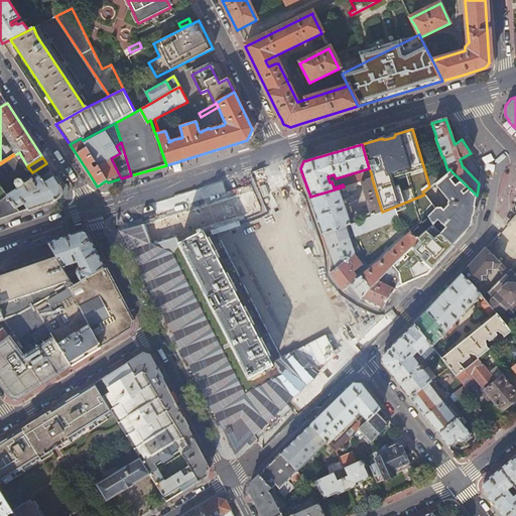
[(472,224),(477,196),(454,173),(449,169),(447,170),(432,183),(448,201),(447,202),(447,204),(442,210),(440,208),(434,208),(435,209),(428,216),(428,217),(432,224),(439,221),(445,227),(440,232),(453,245),(469,228),(472,224)]
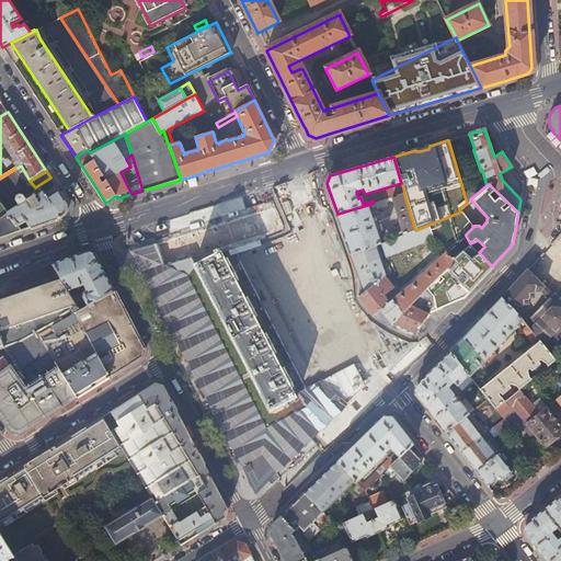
[(49,199),(59,193),(56,185),(44,193),(46,196),(47,195),(49,199)]
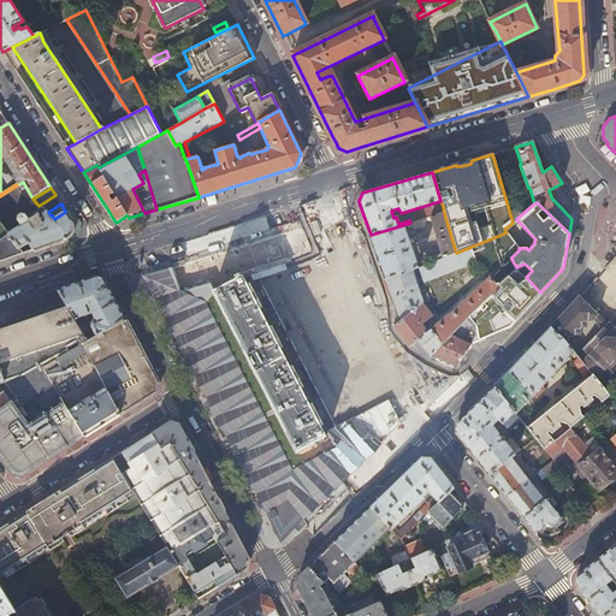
[(422,219),(444,213),(443,206),(421,213),(422,219)]
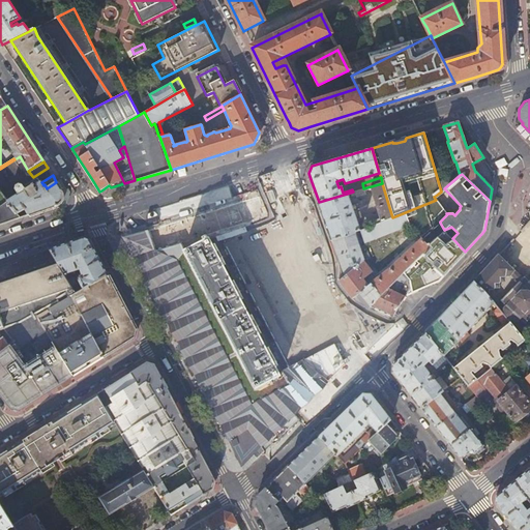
[(26,207),(30,215),(55,207),(60,205),(64,193),(56,182),(47,188),(45,184),(43,185),(41,182),(41,180),(40,181),(38,178),(25,187),(23,185),(20,184),(17,186),(17,188),(20,195),(18,196),(18,195),(7,200),(18,212),(26,207)]
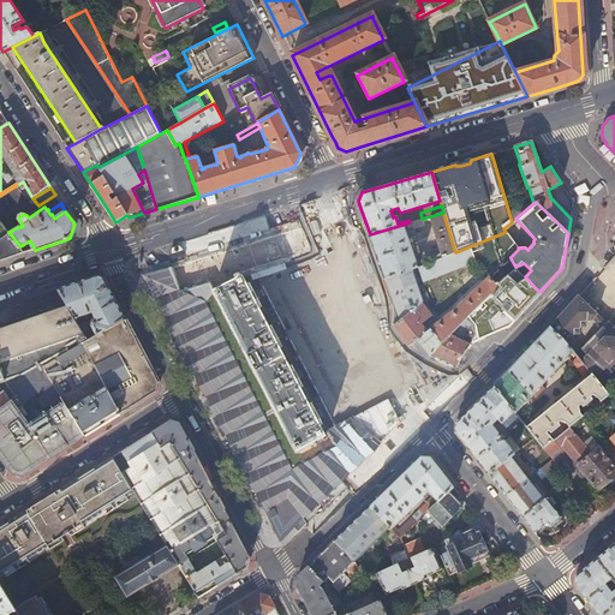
[(430,262),(455,252),(443,213),(422,219),(410,222),(406,224),(407,228),(412,226),(412,228),(424,226),(424,224),(430,221),(440,252),(429,257),(430,262)]
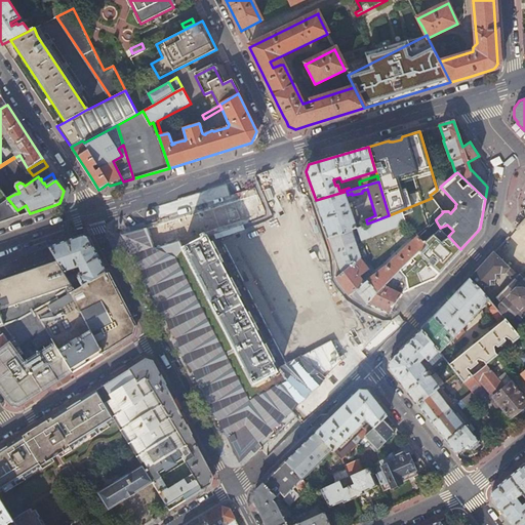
[(0,223),(30,213),(26,205),(17,210),(7,198),(2,191),(0,192),(0,223)]
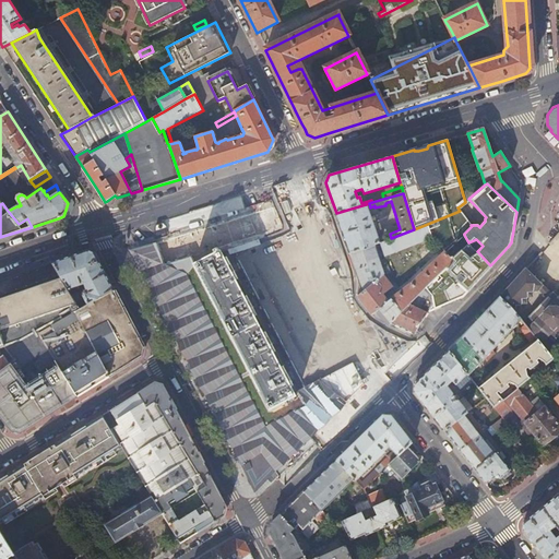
[(366,204),(336,213),(349,253),(363,292),(383,275),(372,245),(379,242),(366,204)]
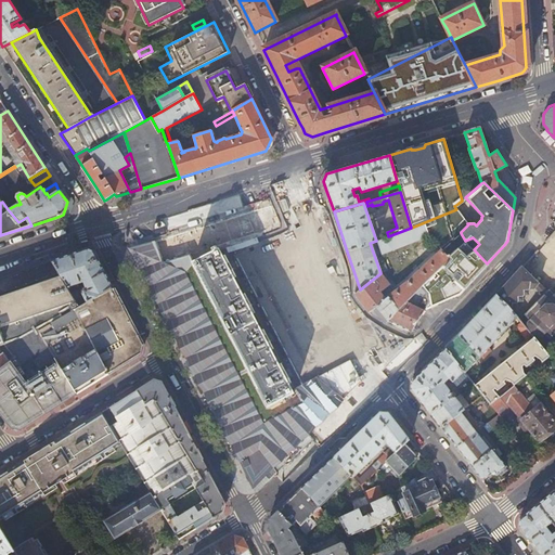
[(469,218),(457,204),(454,206),(456,209),(465,221),(469,218)]
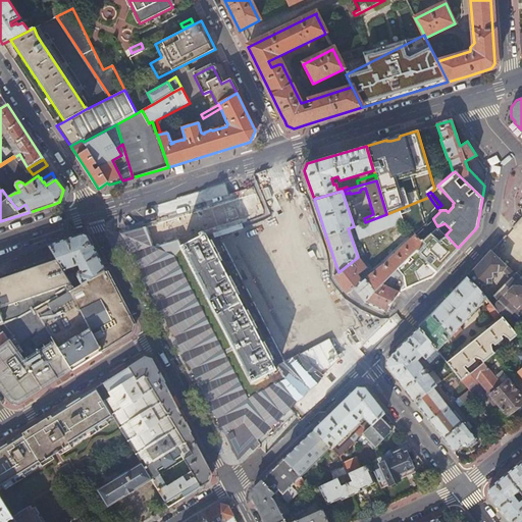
[(254,194),(146,226),(146,227),(152,248),(174,241),(176,240),(180,247),(179,247),(249,384),(280,368),(278,365),(274,367),(206,233),(205,235),(204,231),(261,214),(254,194)]
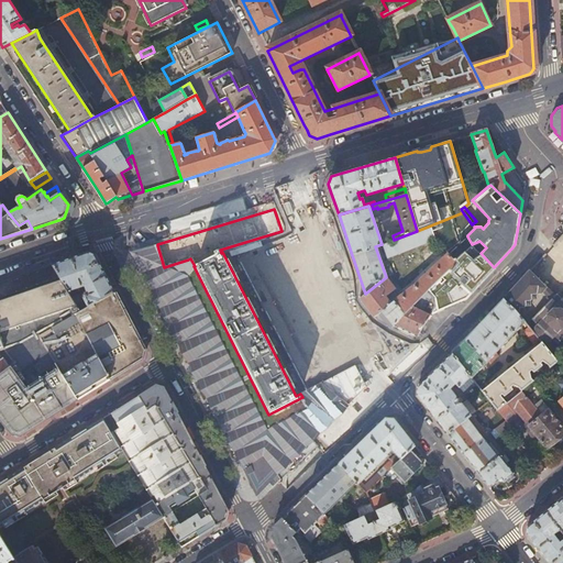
[(428,227),(433,240),(446,254),(456,263),(460,258),(463,253),(460,251),(467,236),(467,235),(475,228),(474,227),(472,224),(463,212),(428,227)]
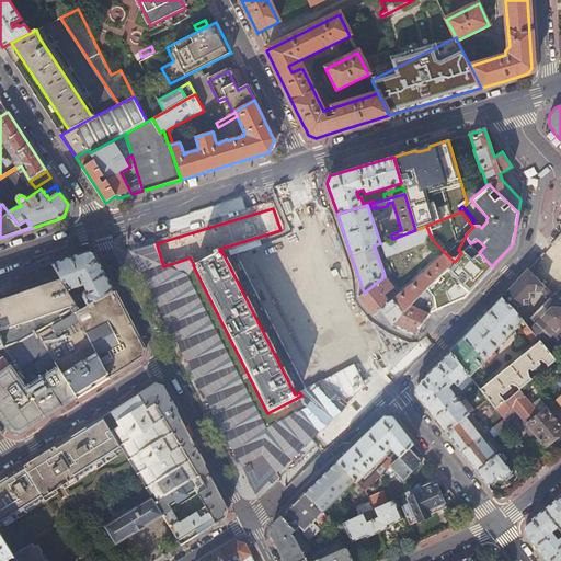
[(385,256),(432,239),(426,226),(415,230),(392,239),(380,243),(385,256)]
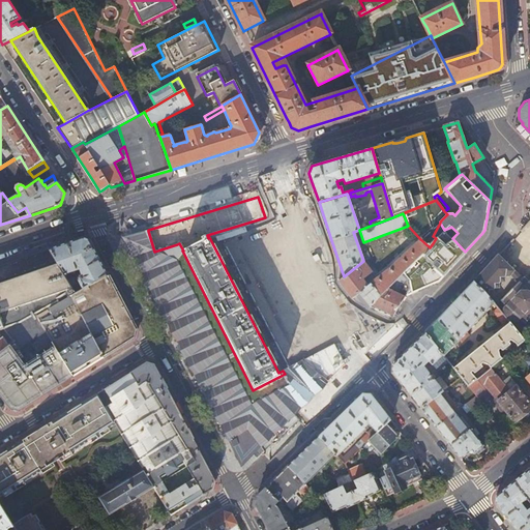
[(348,349),(289,215),(258,230),(269,255),(252,262),(311,393),(343,379),(332,355),(348,349)]
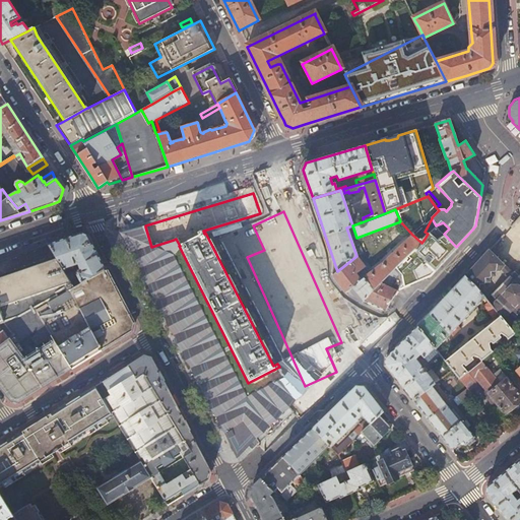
[(434,272),(456,247),(444,234),(436,226),(436,225),(432,218),(425,232),(428,234),(425,239),(421,243),(416,250),(414,249),(394,268),(402,276),(403,279),(397,289),(398,289),(424,278),(434,272)]
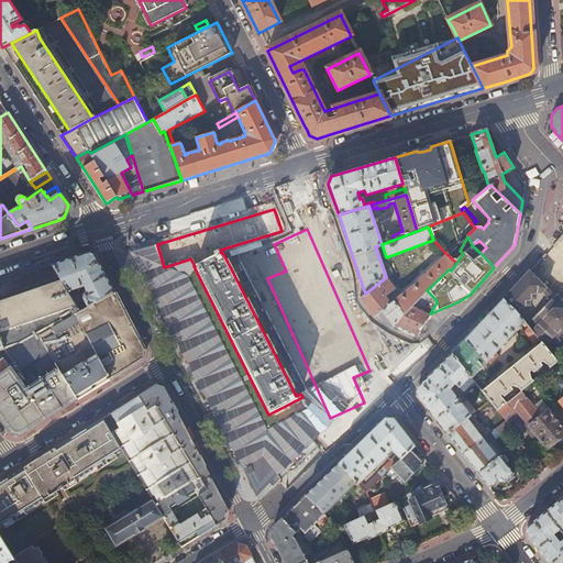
[(142,256),(139,266),(196,377),(246,474),(258,476),(274,479),(319,435),(309,415),(311,414),(302,397),(268,415),(188,260),(164,267),(157,245),(146,249),(142,256)]
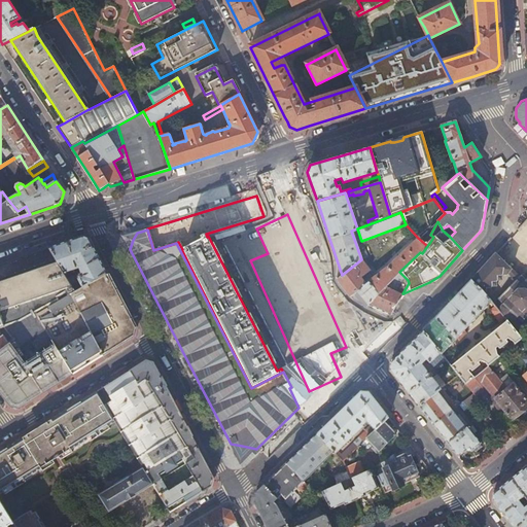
[(82,236),(49,247),(64,272),(79,268),(82,272),(76,275),(81,284),(77,286),(76,285),(73,287),(75,291),(107,273),(90,239),(82,236)]
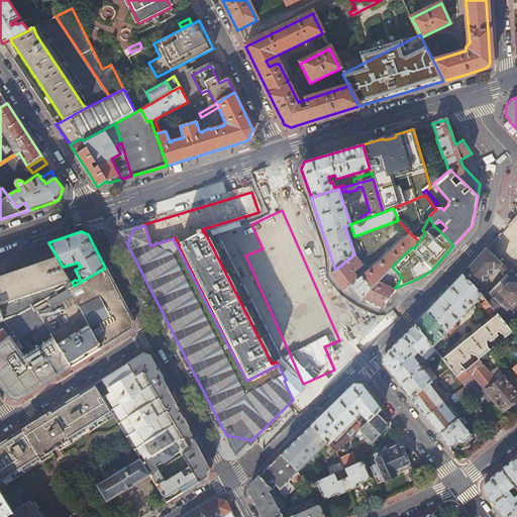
[(414,248),(419,241),(410,233),(376,265),(358,278),(353,272),(363,265),(354,254),(335,270),(330,274),(343,290),(350,286),(355,291),(362,298),(392,267),(412,247),(414,248)]
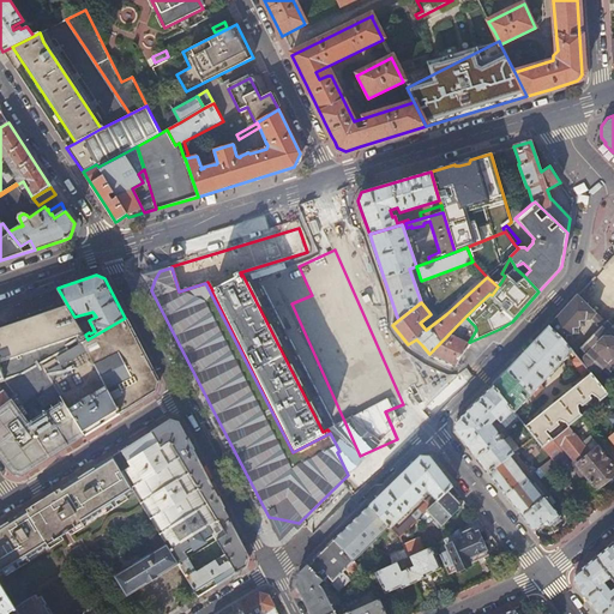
[(0,307),(0,392),(4,391),(22,415),(29,425),(56,408),(65,402),(59,392),(55,386),(52,381),(42,365),(82,343),(88,339),(85,335),(83,331),(78,323),(74,317),(58,288),(32,296),(11,305),(0,307)]
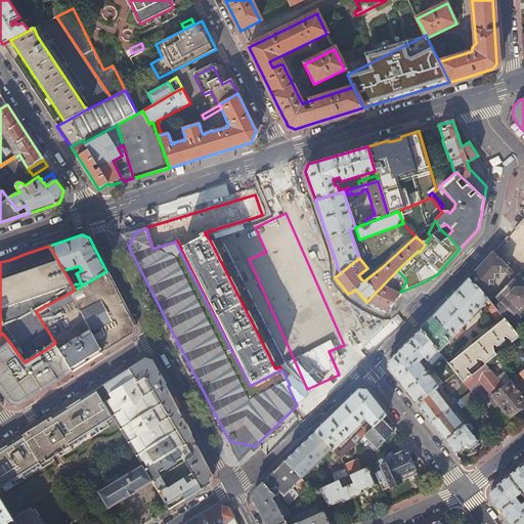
[(501,316),(504,318),(509,325),(523,309),(523,276),(522,278),(517,273),(515,275),(492,252),(467,278),(478,290),(497,270),(499,271),(503,273),(504,272),(511,279),(489,301),(491,304),(501,316)]
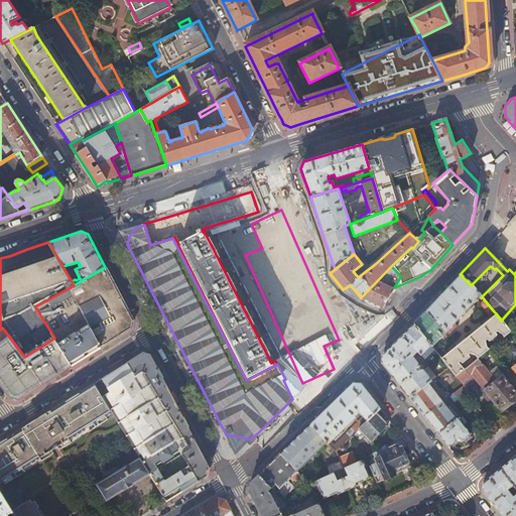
[(382,308),(395,287),(394,287),(400,277),(399,274),(391,266),(361,297),(382,308)]
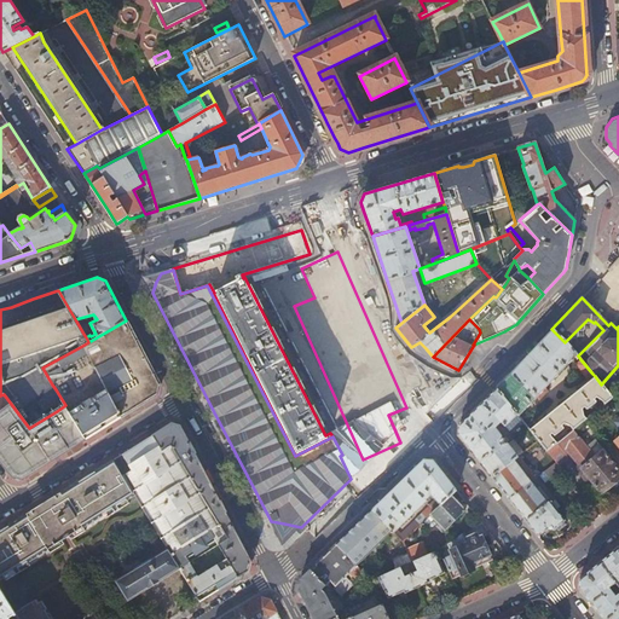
[(65,405),(86,438),(121,416),(148,399),(156,394),(160,383),(156,379),(144,354),(126,320),(88,342),(82,346),(42,368),(52,385),(56,389),(59,395),(65,405)]
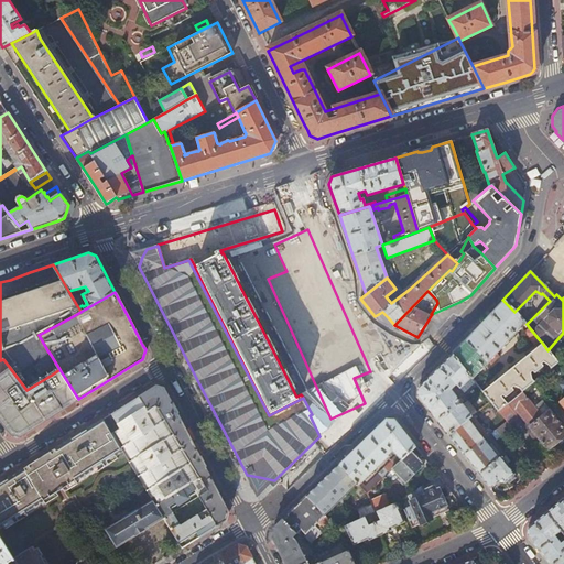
[(452,354),(470,378),(472,379),(487,362),(490,365),(498,356),(496,354),(524,322),(514,312),(502,300),(491,312),(481,323),(465,340),(452,354)]
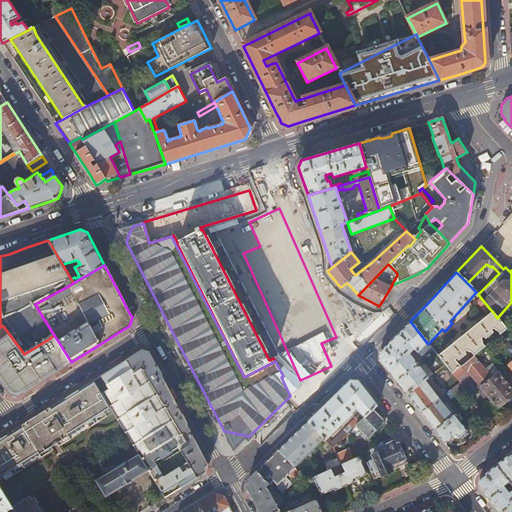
[(485,313),(490,309),(480,297),(475,301),(485,313)]
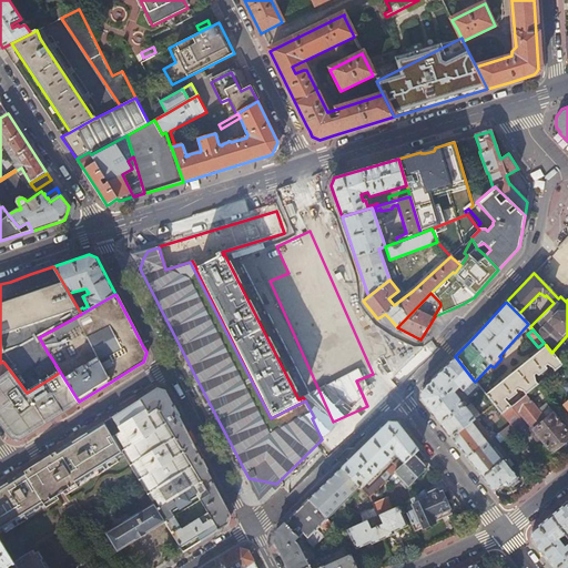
[(486,394),(500,413),(509,406),(504,399),(505,397),(507,399),(508,399),(516,393),(516,392),(515,391),(516,388),(523,392),(524,394),(536,384),(534,381),(533,375),(535,373),(537,375),(538,375),(546,369),(546,367),(544,366),(546,364),(553,368),(554,371),(559,365),(551,353),(546,345),(486,394)]
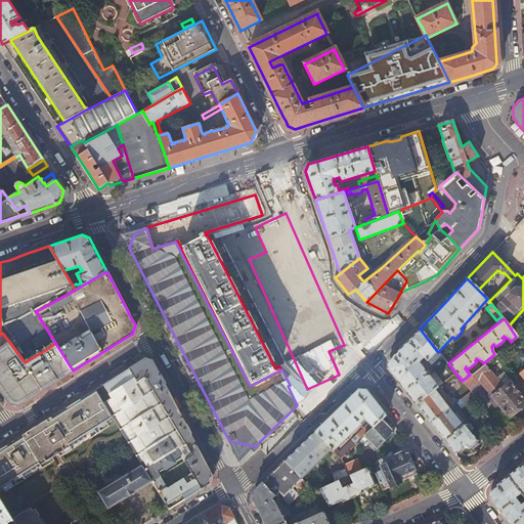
[(434,390),(436,388),(437,387),(419,362),(423,357),(427,361),(437,351),(420,329),(388,363),(388,365),(388,367),(417,403),(434,390)]
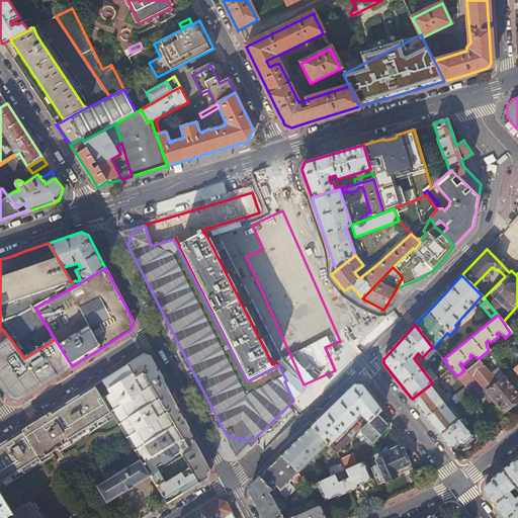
[(0,381),(11,398),(12,399),(14,400),(17,400),(18,399),(21,398),(72,366),(55,339),(48,344),(24,358),(18,350),(3,330),(0,331),(0,381)]
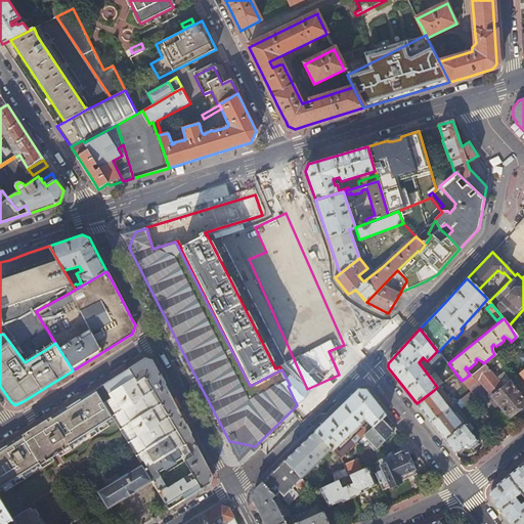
[(440,354),(445,360),(449,357),(444,351),(440,354)]
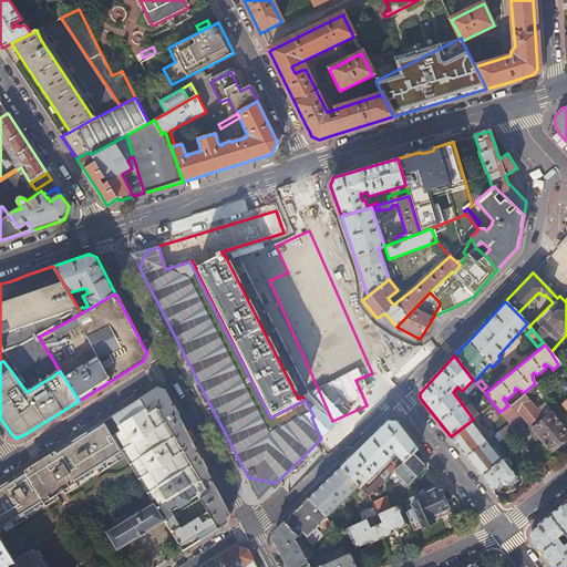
[(137,400),(104,421),(124,454),(140,481),(153,503),(155,505),(164,521),(183,550),(219,527),(227,523),(228,518),(229,514),(206,470),(207,468),(205,464),(203,459),(202,460),(197,452),(194,445),(191,439),(187,431),(178,415),(179,414),(174,404),(173,404),(165,389),(157,387),(137,400)]
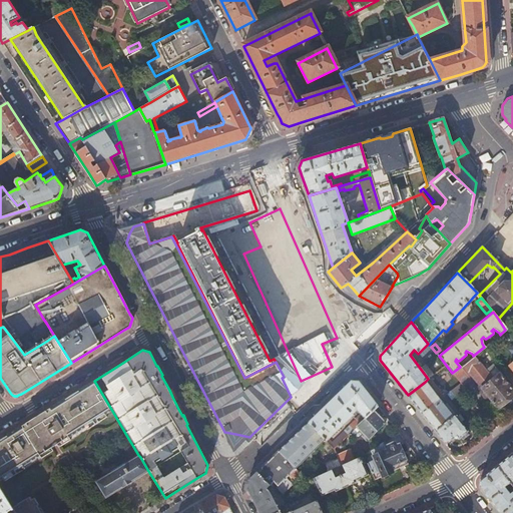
[(452,373),(460,383),(462,385),(472,377),(476,382),(473,385),(485,399),(488,397),(496,407),(512,393),(512,389),(510,385),(509,386),(499,374),(500,373),(494,367),(486,373),(478,363),(479,362),(473,356),(460,367),(452,373)]
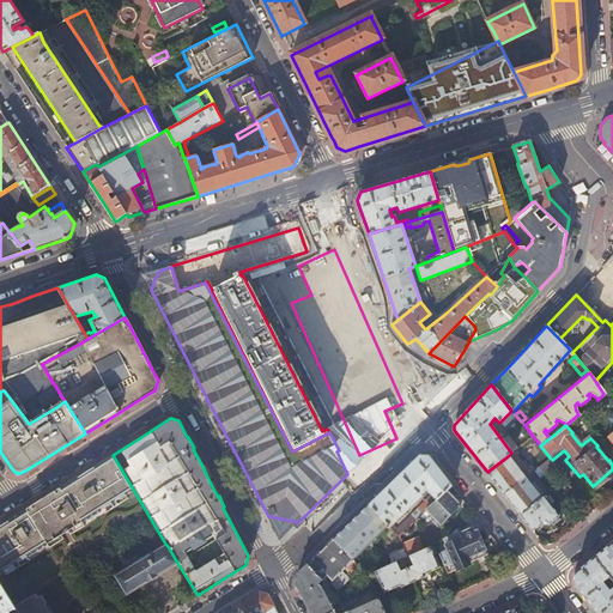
[(525,477),(527,474),(510,454),(508,456),(525,477)]
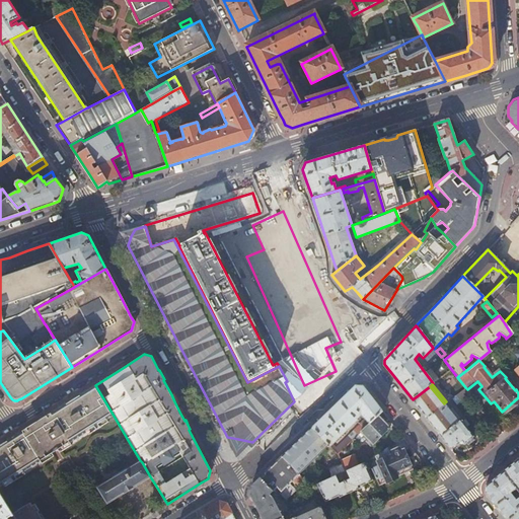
[(95,385),(0,444),(0,484),(4,483),(12,476),(16,474),(24,469),(41,459),(53,452),(52,450),(58,446),(59,448),(71,441),(87,431),(96,426),(99,424),(107,419),(114,416),(95,385)]
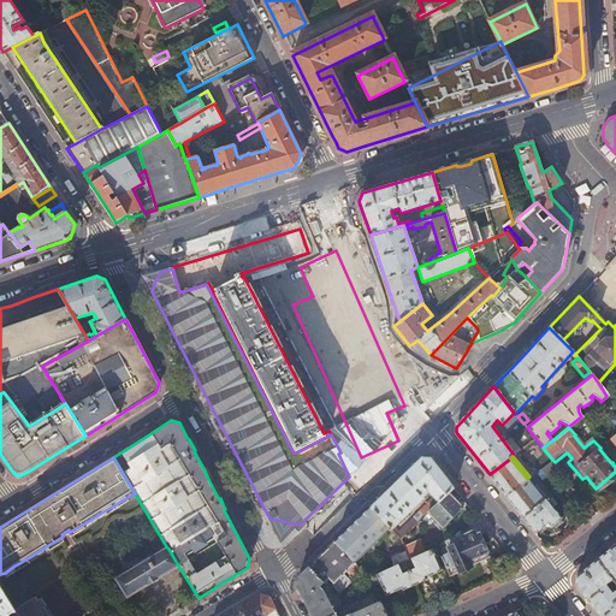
[(505,496),(527,479),(510,458),(490,474),(505,496)]
